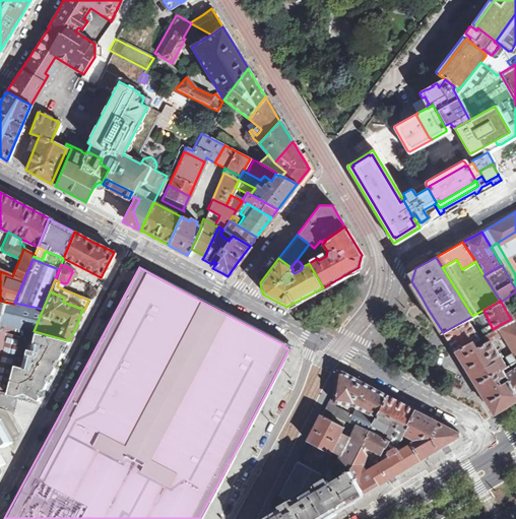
[(4,302),(0,319),(0,323),(21,329),(34,331),(43,309),(14,303),(14,304),(4,302)]
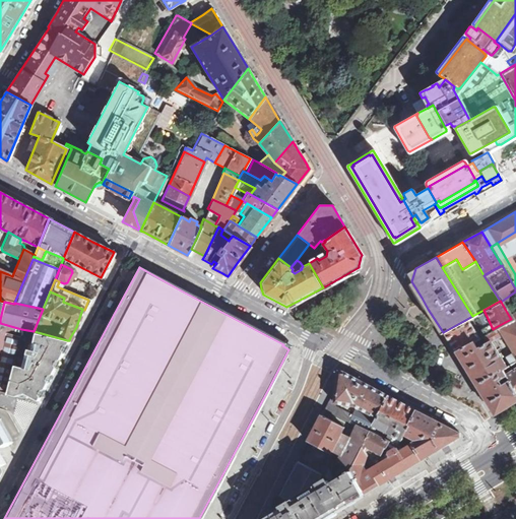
[(484,310),(472,316),(482,335),(493,329),(484,310)]
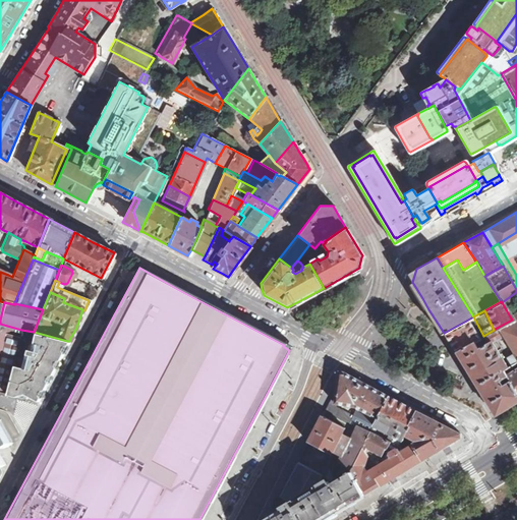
[(516,360),(516,359),(516,311),(510,316),(512,320),(497,328),(501,336),(505,343),(511,353),(516,360)]
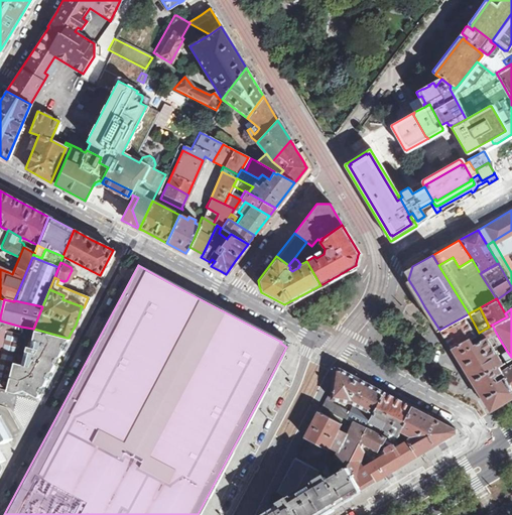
[(439,330),(451,348),(468,339),(473,336),(462,317),(439,330)]
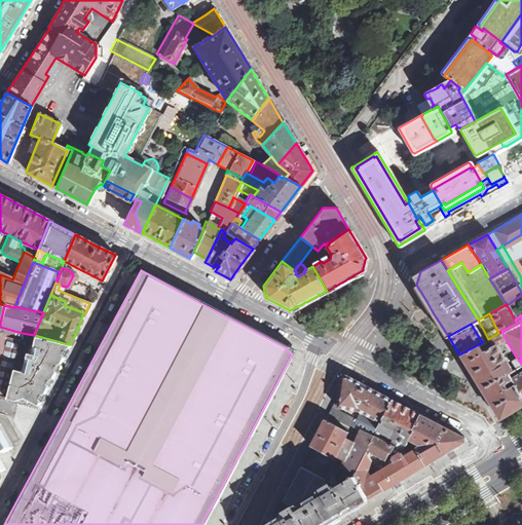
[(19,342),(22,333),(0,327),(0,335),(1,335),(1,338),(19,342)]
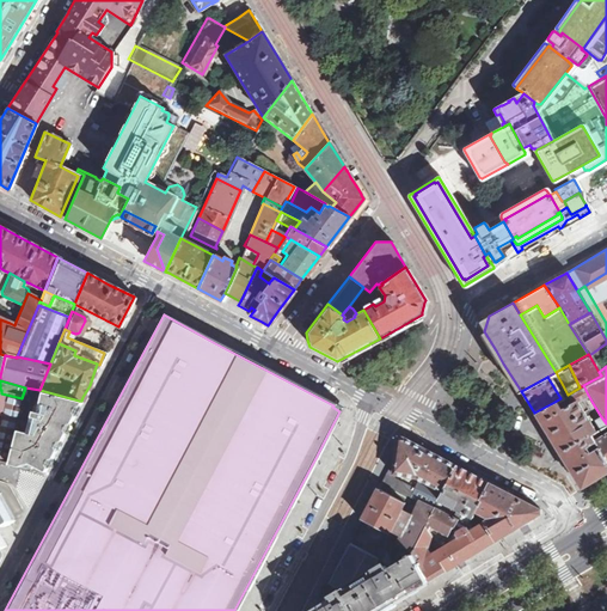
[(26,463),(42,471),(62,432),(61,428),(62,426),(63,423),(67,423),(79,401),(40,390),(25,388),(22,398),(6,463),(25,468),(26,463)]
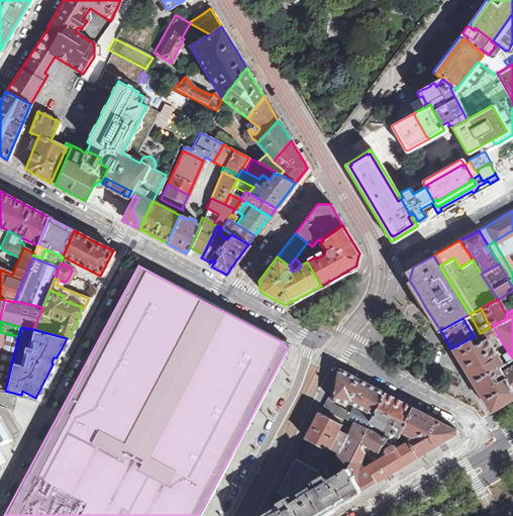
[(0,390),(5,391),(18,336),(1,332),(1,329),(0,329),(0,390)]
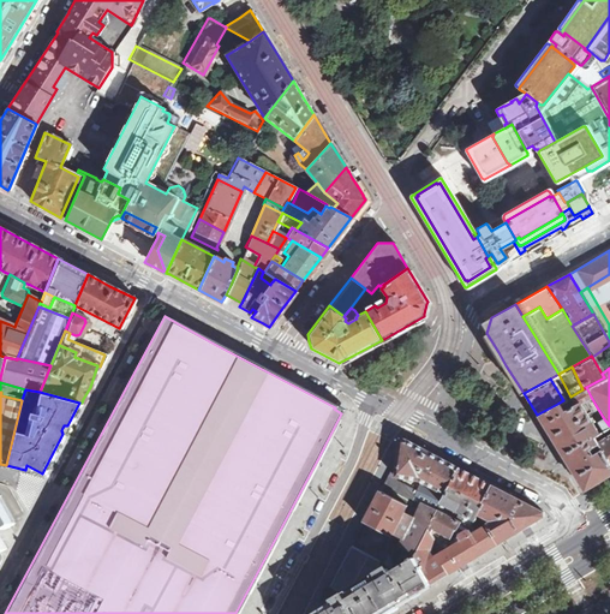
[(596,405),(591,397),(585,399),(591,409),(596,405)]
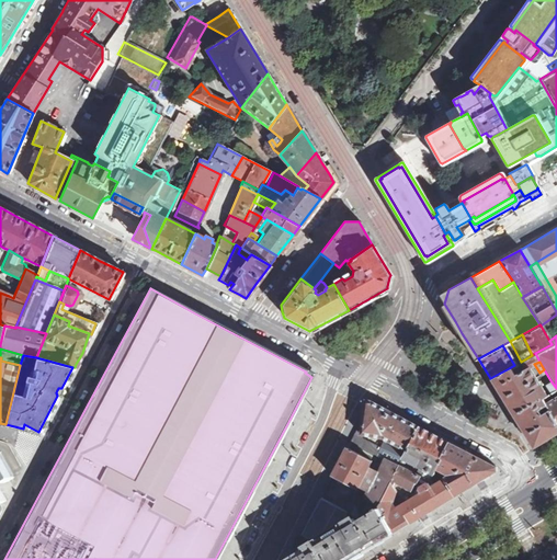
[(532,446),(556,431),(556,429),(545,410),(540,413),(537,409),(543,406),(542,404),(538,399),(546,393),(545,391),(542,392),(532,376),(536,374),(531,366),(513,376),(509,368),(490,378),(492,381),(504,402),(529,441),(532,446)]
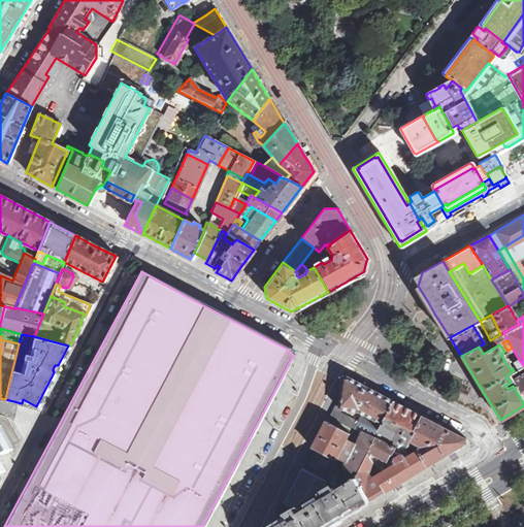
[(522,366),(523,365),(518,358),(512,362),(516,369),(522,366)]
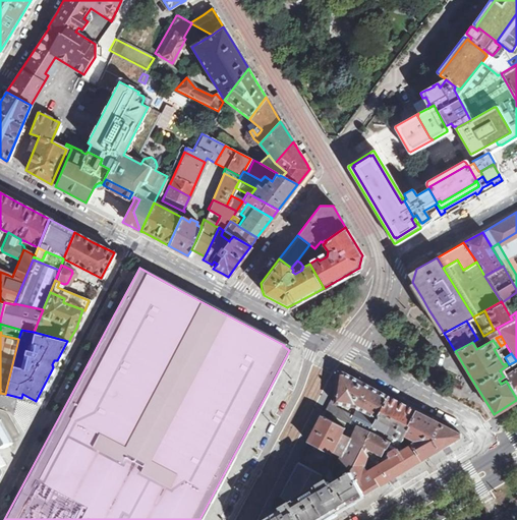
[(516,366),(503,376),(504,377),(506,381),(516,398),(516,366)]
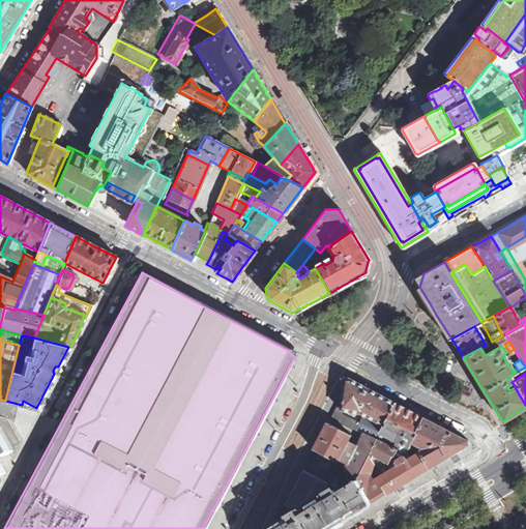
[(339,403),(338,409),(340,410),(358,412),(360,413),(381,424),(392,403),(346,378),(342,377),(339,403)]
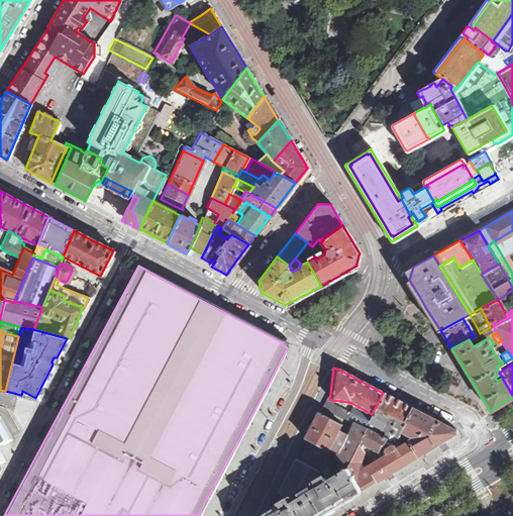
[(344,418),(348,412),(331,402),(331,400),(329,399),(330,393),(327,392),(319,406),(344,419),(344,418)]
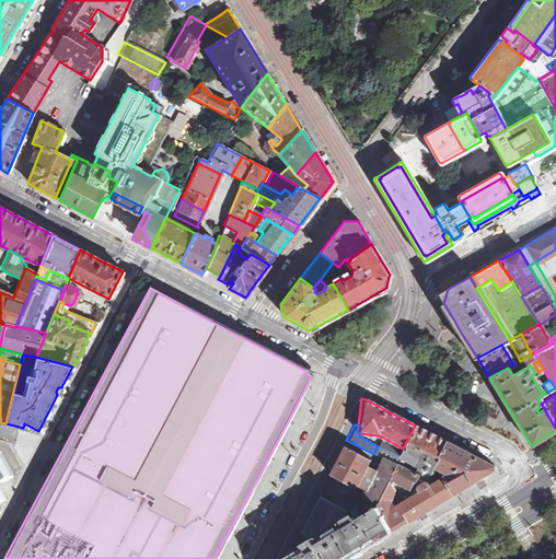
[(429,473),(432,467),(446,441),(415,426),(403,449),(398,456),(416,466),(420,468),(429,473)]
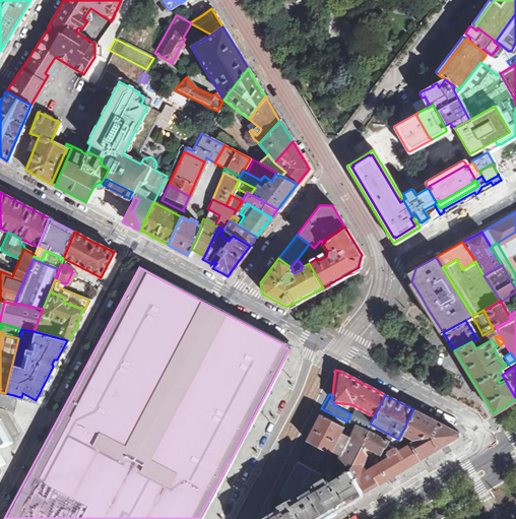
[(367,430),(370,424),(374,416),(353,405),(351,410),(350,414),(346,420),(353,424),(366,431),(367,430)]
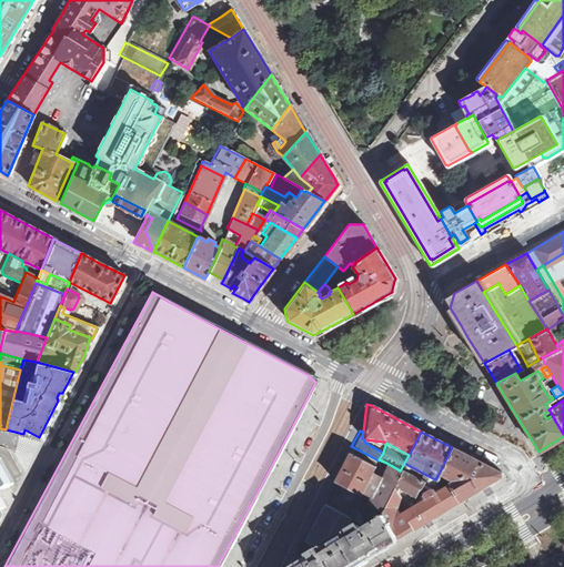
[(446,483),(457,500),(499,476),(499,472),(452,447),(439,474),(452,481),(446,483)]
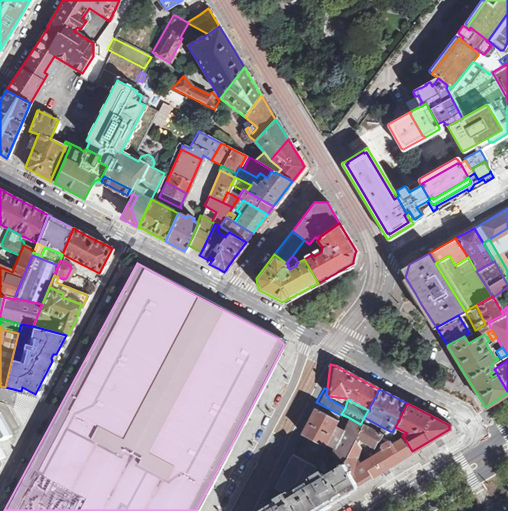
[(323,445),(324,443),(333,426),(336,419),(314,407),(300,433),(323,445)]
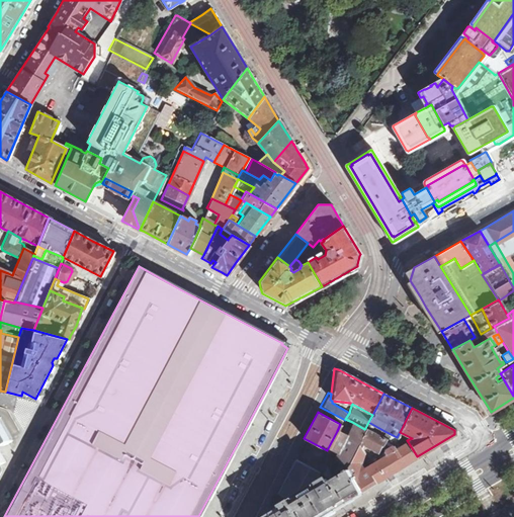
[(365,429),(365,428),(364,429),(352,422),(345,436),(337,452),(334,459),(335,459),(342,463),(344,466),(347,464),(358,442),(365,429)]
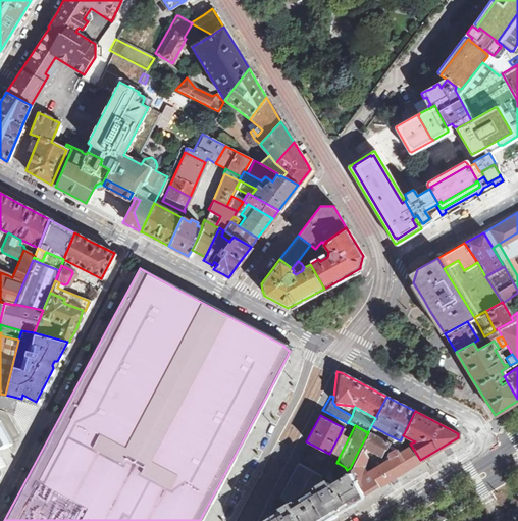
[(0,467),(3,465),(0,459),(0,447),(0,448),(2,448),(9,443),(4,432),(0,426),(0,467)]
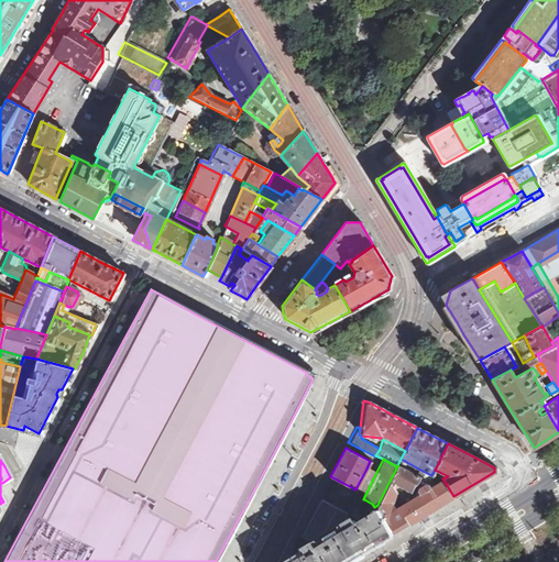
[(419,477),(397,466),(390,481),(392,482),(402,487),(406,491),(409,492),(414,484),(415,485),(416,482),(419,477)]
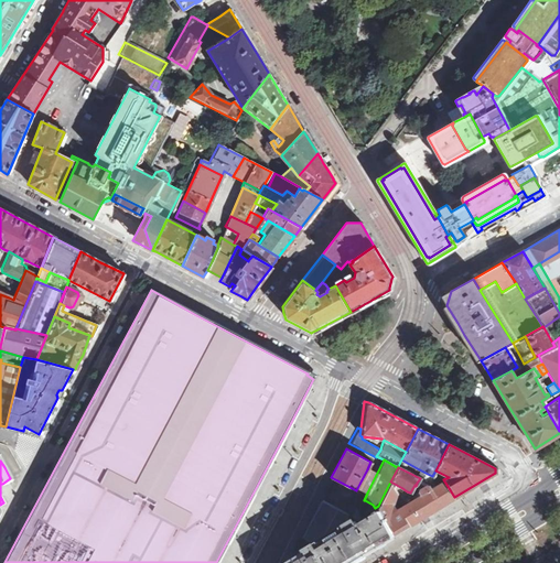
[(357,488),(367,493),(376,475),(367,469),(357,488)]
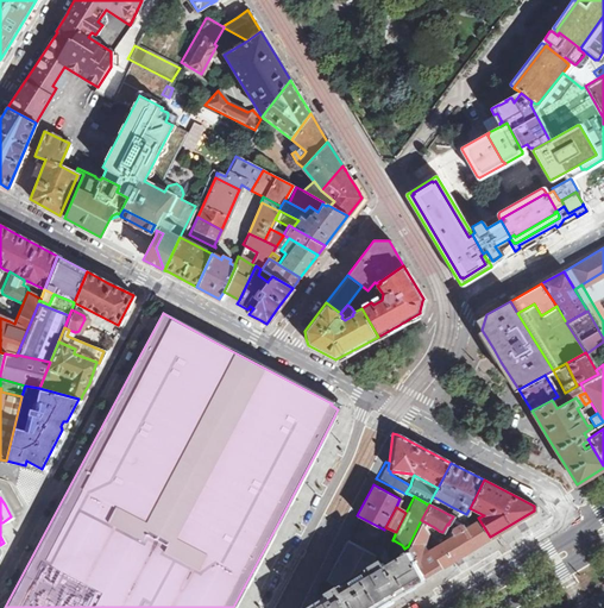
[(406,552),(421,578),(490,537),(478,518),(466,525),(464,527),(452,534),(445,539),(425,551),(422,546),(426,532),(422,526),(423,521),(421,520),(408,546),(404,549),(406,552)]
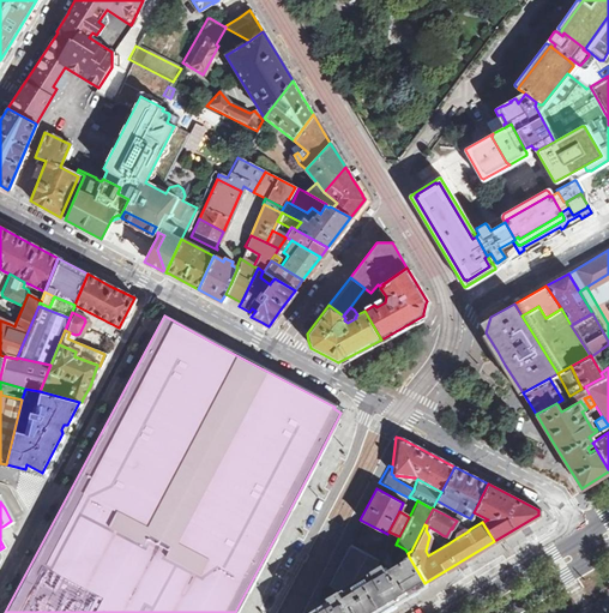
[(468,532),(466,528),(462,527),(459,529),(454,533),(453,535),(456,539),(468,532)]
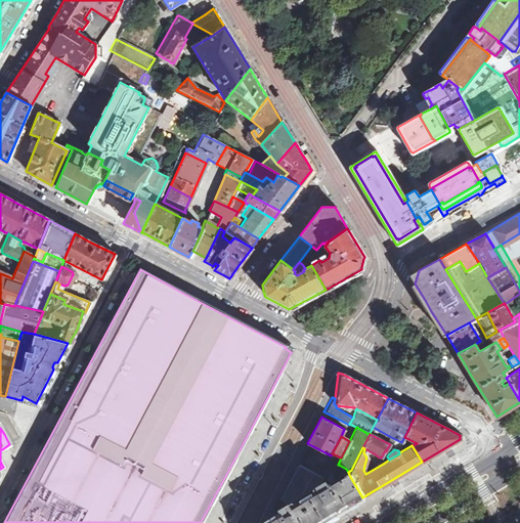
[(314,454),(307,469),(319,475),(327,461),(314,454)]
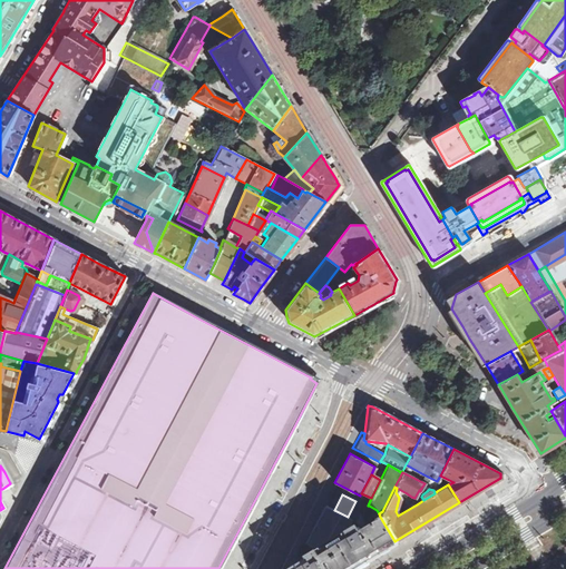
[(355,501),(348,517),(350,518),(364,526),(358,511),(369,506),(368,506),(357,500),(355,501)]
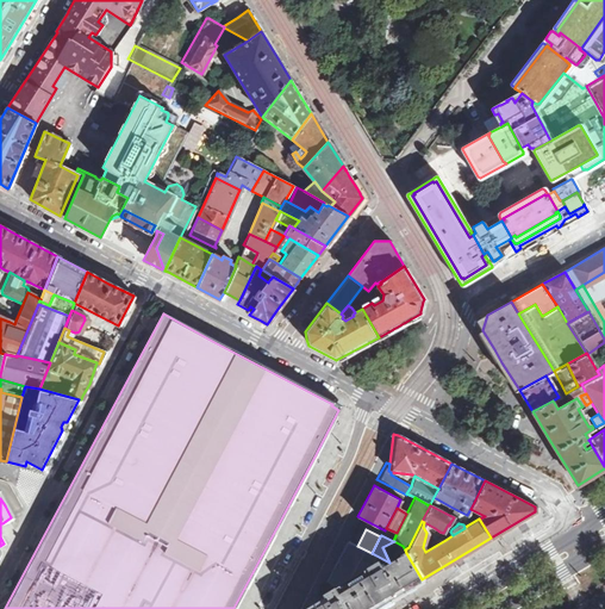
[(331,585),(334,585),(372,563),(374,554),(372,553),(357,546),(345,540),(324,580),(331,585)]
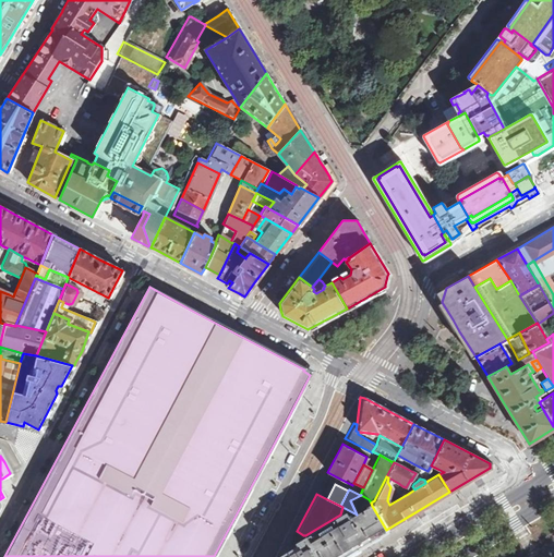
[(341,556),(386,530),(372,506),(357,515),(351,518),(349,515),(305,541),(292,548),(291,547),(286,549),(287,552),(285,554),(281,556),(341,556)]
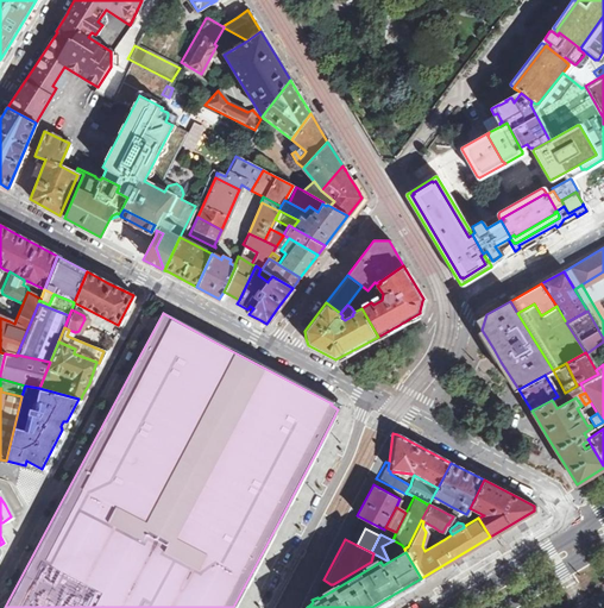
[(333,584),(333,590),(381,562),(383,565),(389,562),(373,553),(371,562),(333,584)]
